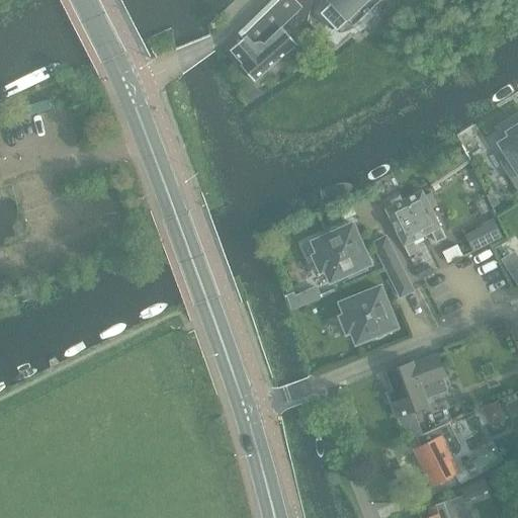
[(282,27),(303,8),(294,0),(273,0),(250,22),(248,24),(247,28),(248,31),(249,34),(230,52),(242,65),(241,66),(255,83),(297,46),(282,27)]
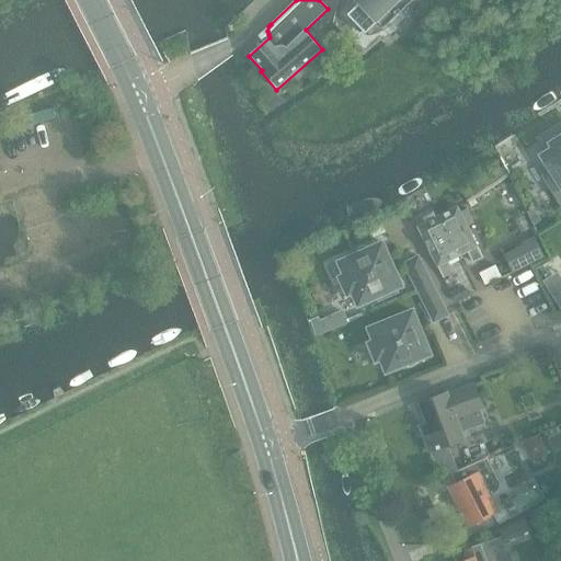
[(384,30),(404,9),(396,0),(356,0),(359,3),(347,14),(365,34),(366,33),(370,33),(378,30),(381,27),(384,30)]
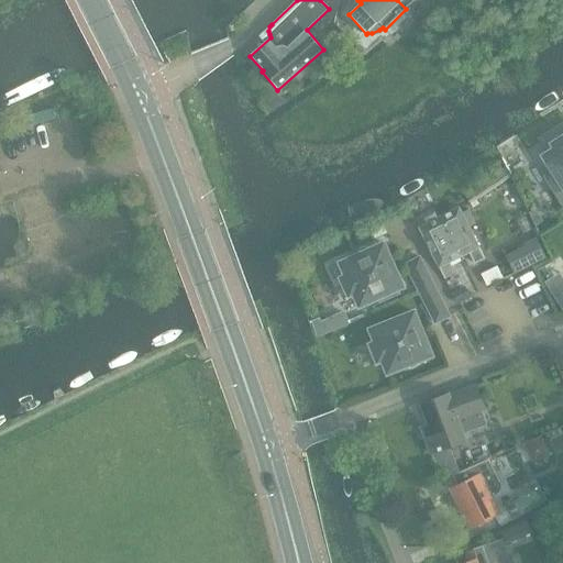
[(397,0),(406,9),(416,0),(397,0)]
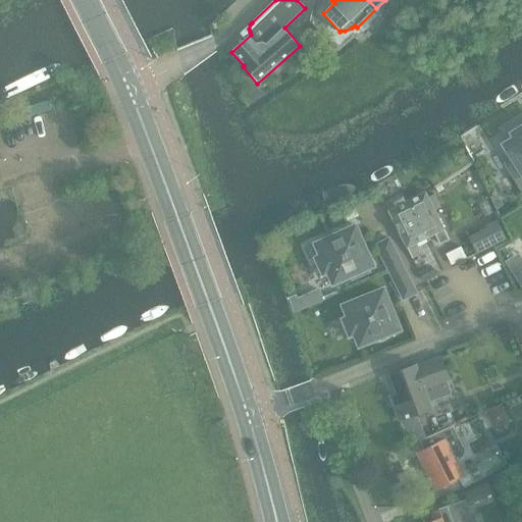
[(521,124),(510,133),(514,138),(504,144),(513,159),(509,161),(516,172),(511,175),(521,193),(521,124)]
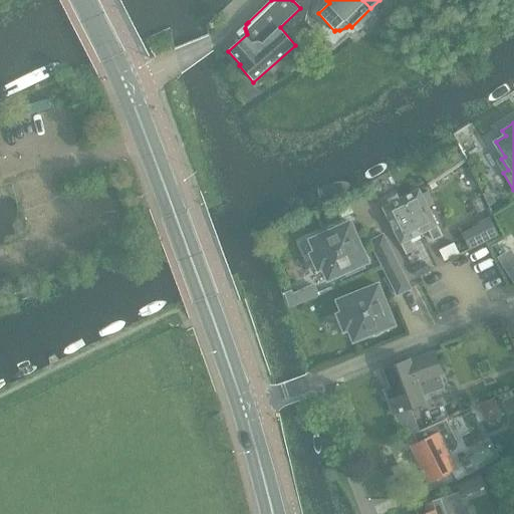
[(429,188),(466,164),(458,152),(421,175),(429,188)]
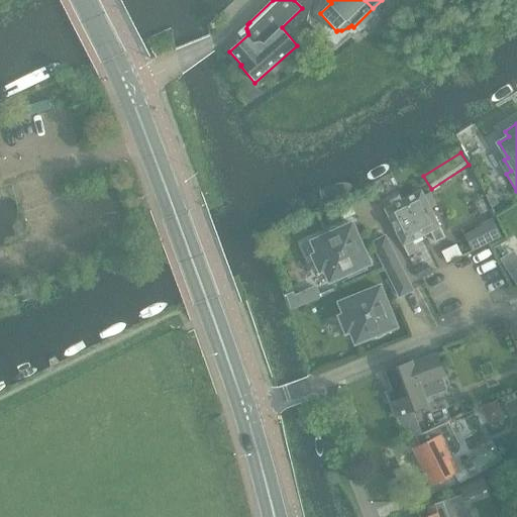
[(422,191),(406,199),(424,234),(431,231),(436,242),(445,237),(430,208),(436,206),(432,196),(426,199),(422,191)]
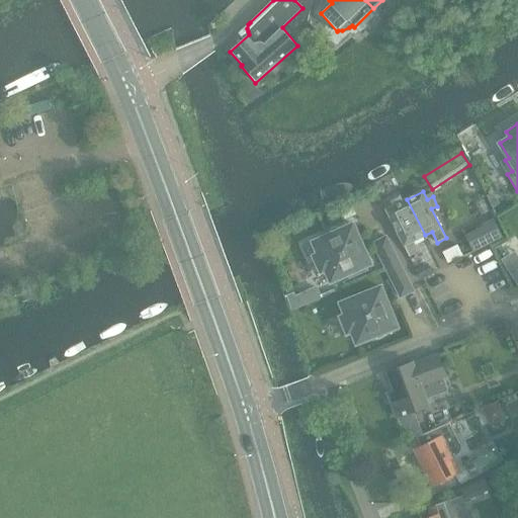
[(493,192),(487,196),(493,207),(500,203),(493,192)]
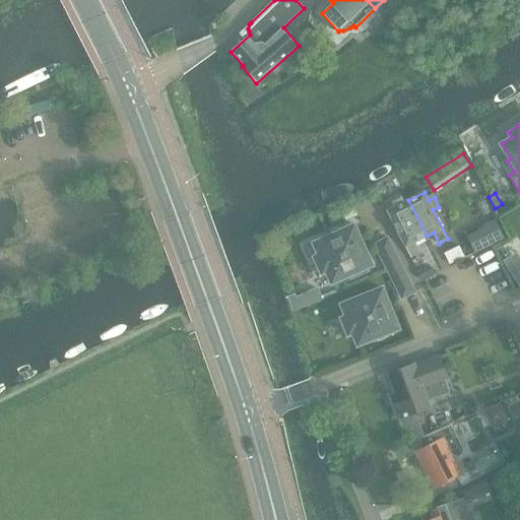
[(414,241),(427,236),(408,200),(387,210),(411,257),(419,253),(414,241)]
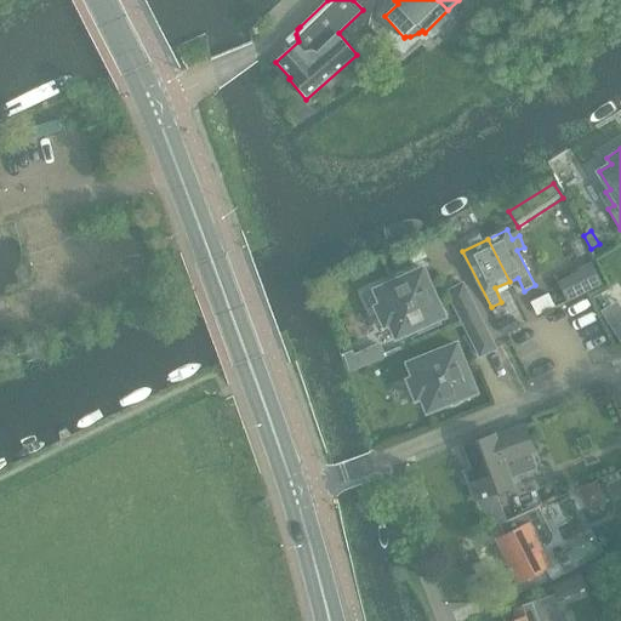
[(602,285),(592,263),(579,269),(590,291),(602,285)]
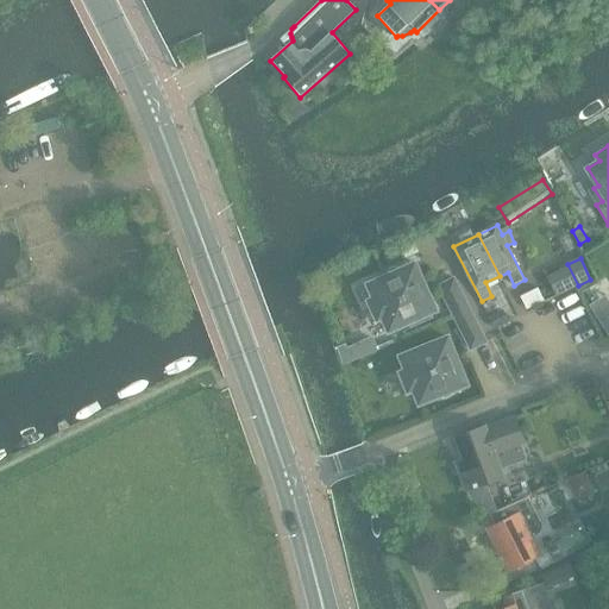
[(366,300),(376,320),(383,318),(389,330),(434,309),(414,264),(402,269),(397,268),(393,268),(388,271),(387,276),(368,284),(374,296),(366,300)]
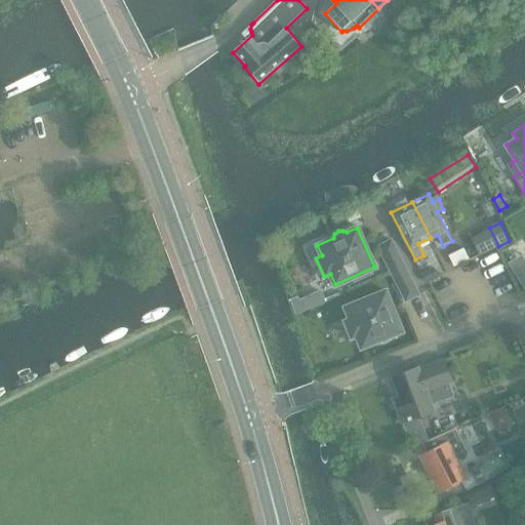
[(378,246),(392,274),(404,268),(391,240),(378,246)]
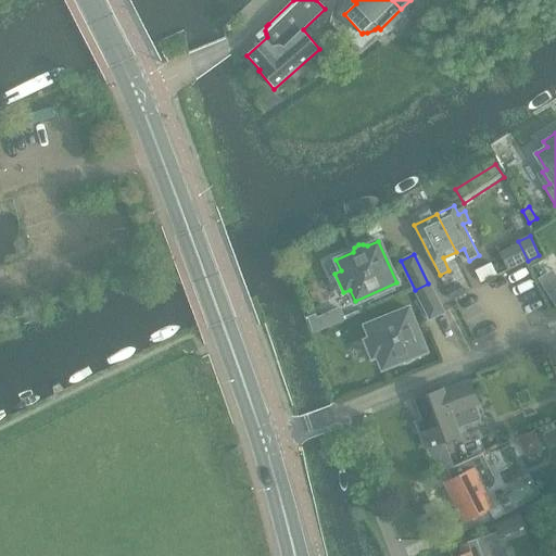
[(491,265),(474,273),(480,285),(496,277),(491,265)]
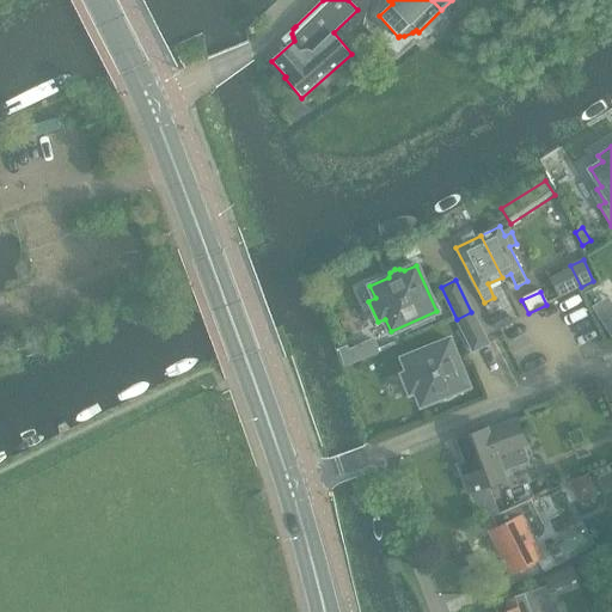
[(506,311),(491,318),(497,330),(512,323),(506,311)]
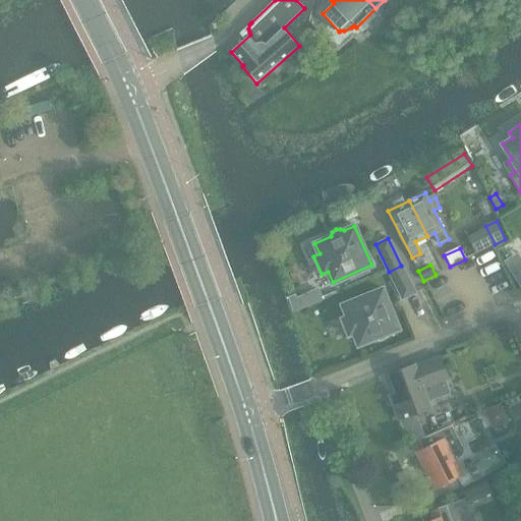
[(415,292),(401,266),(389,272),(402,298),(415,292)]
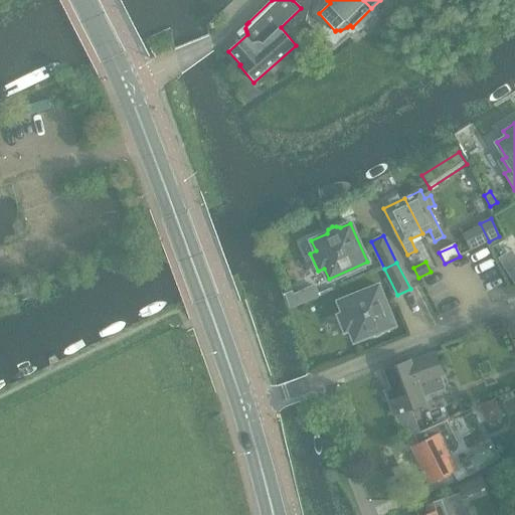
[(291,303),(320,298),(318,286),(289,291),(291,303)]
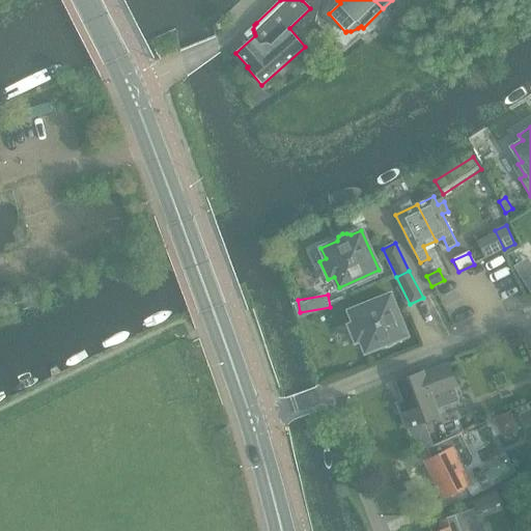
[(365,351),(382,344),(386,346),(390,345),(393,343),(395,339),(406,335),(390,295),(348,310),(354,322),(347,324),(355,342),(361,340),(365,351)]
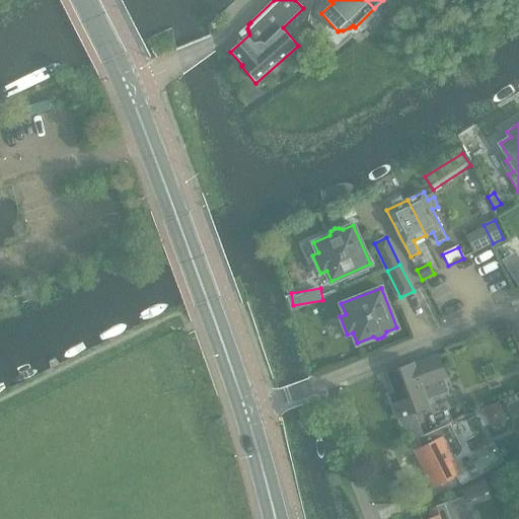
[(414,363),(387,373),(397,399),(391,401),(397,418),(409,440),(418,436),(419,438),(424,436),(414,411),(429,405),(427,399),(449,391),(445,380),(446,379),(438,356),(414,364),(414,363)]
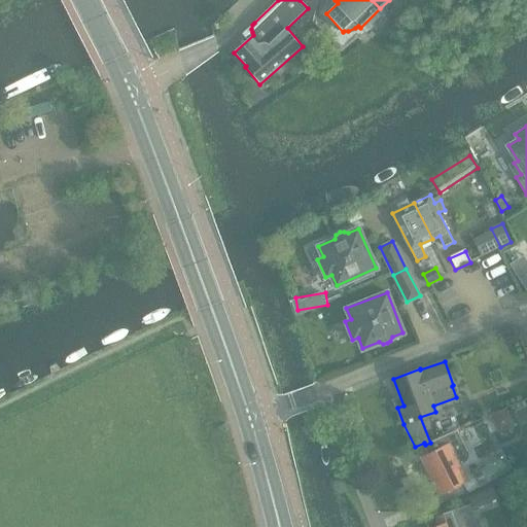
[(491,418),(501,444),(519,436),(508,411),(491,418)]
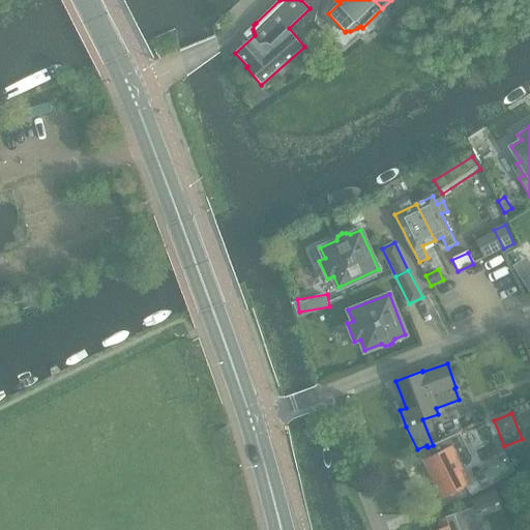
[(442,498),(471,483),(463,468),(470,464),(472,459),(460,434),(419,454),(442,498)]
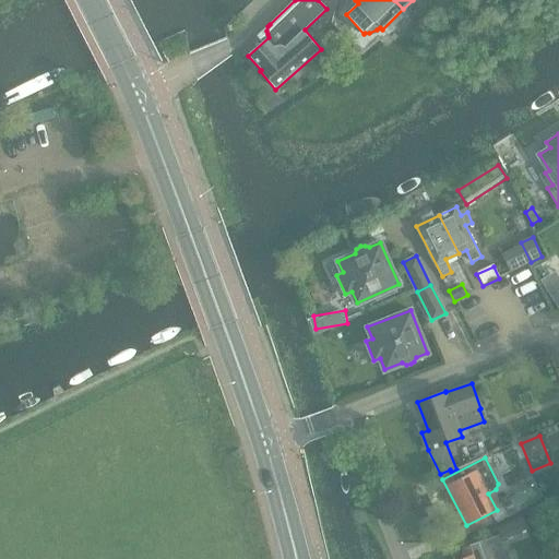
[(523,483),(513,489),(518,496),(520,495),(526,506),(542,497),(534,485),(526,489),(523,483)]
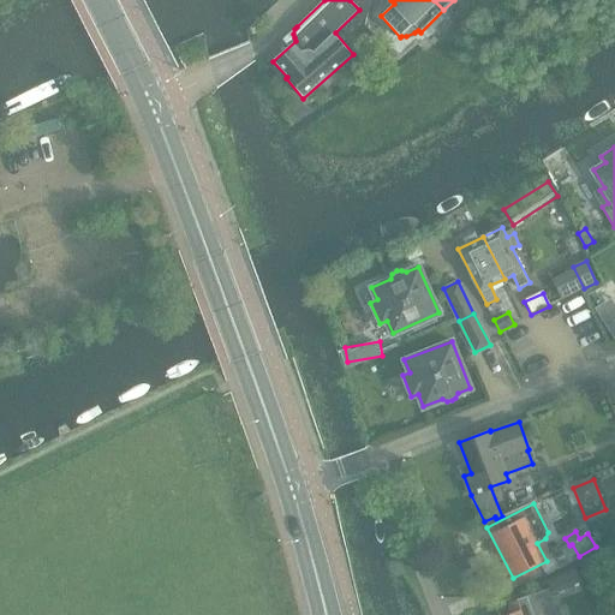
[(574,571),(548,584),(553,596),(580,583),(574,571)]
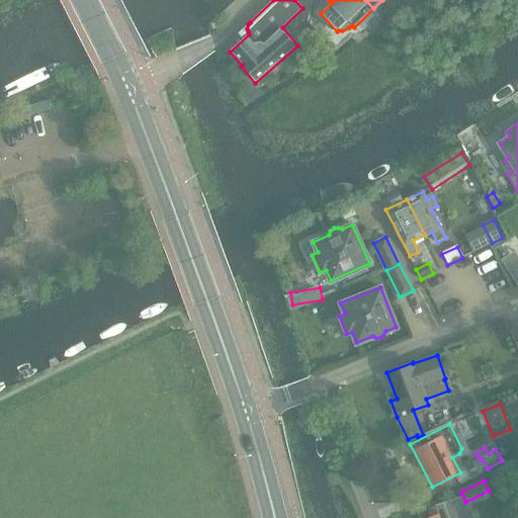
[(468,517),(461,497),(428,509),(431,517),(428,517),(468,517)]
